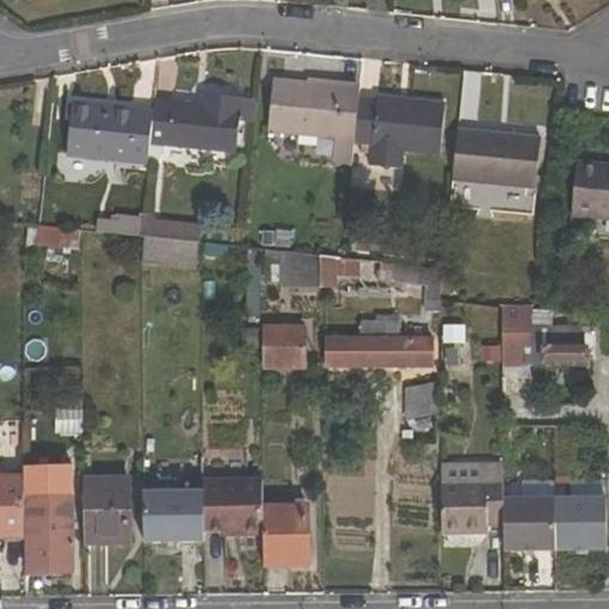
[(358,96),(360,86),(274,78),(268,130),(354,139),(358,96)]
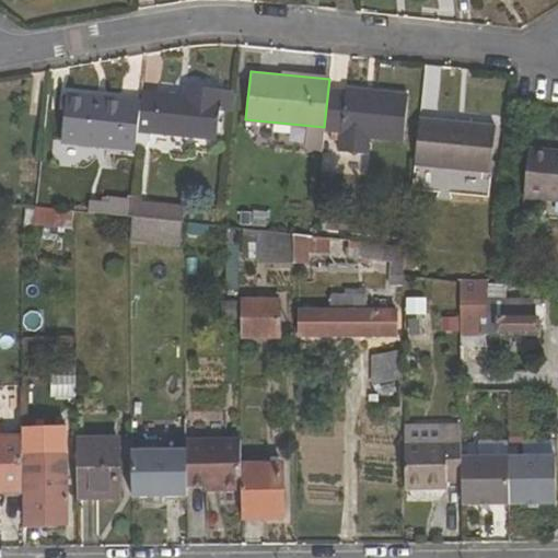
[(232,106),(234,91),(183,85),(182,94),(140,90),(139,100),(136,130),(216,139),(219,105),(232,106)]
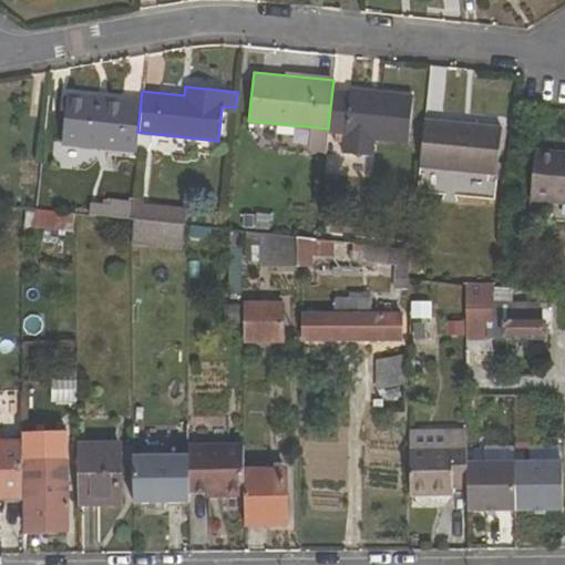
[(412,94),(348,88),(348,90),(332,89),(328,129),(327,133),(342,134),(341,152),(372,156),(375,140),(407,143),(412,94)]
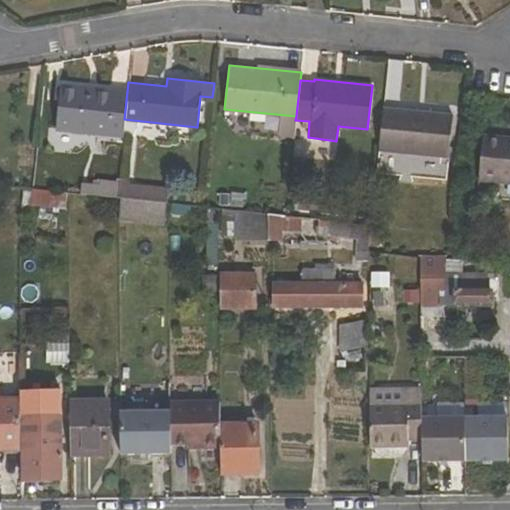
[(127,91),(60,84),(56,130),(122,136),(124,119),(127,91)]
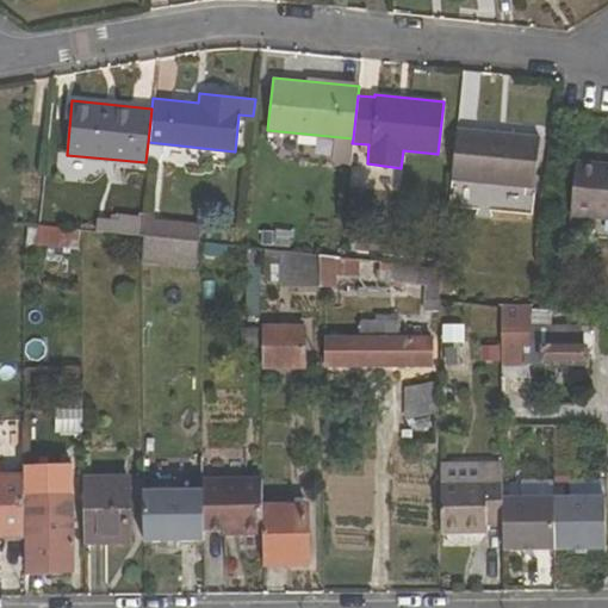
[(457,126),(451,179),(533,187),(539,135),(457,126)]
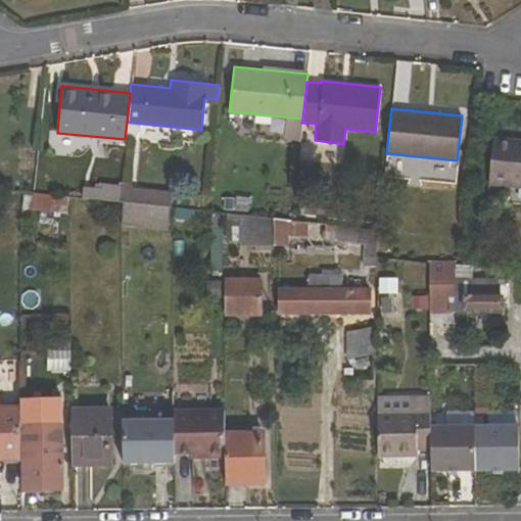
[(520,139),(492,137),(488,184),(520,186),(520,139)]
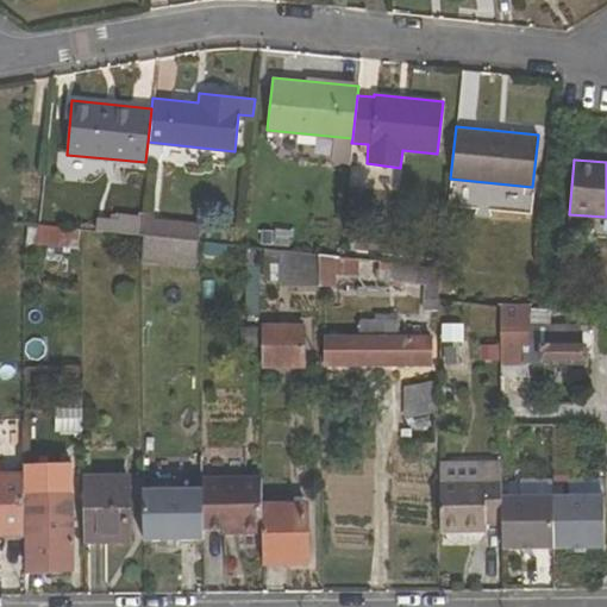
[(143,235),(168,237),(169,224),(144,220),(143,235)]
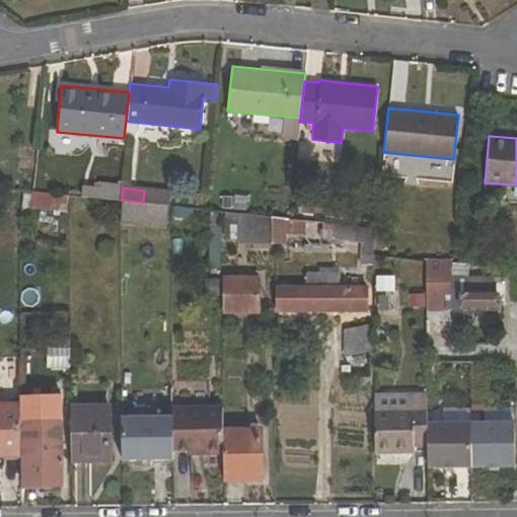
[(67,195),(33,191),(31,207),(65,211),(67,195)]
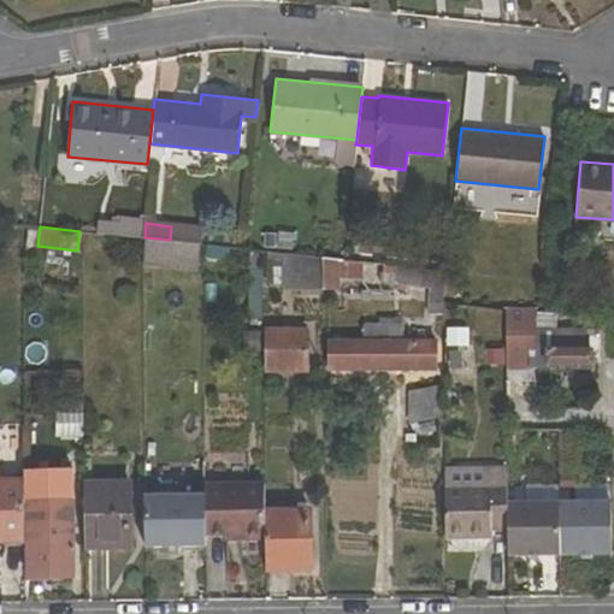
[(145,237),(143,251),(198,258),(200,243),(170,240),(145,237)]
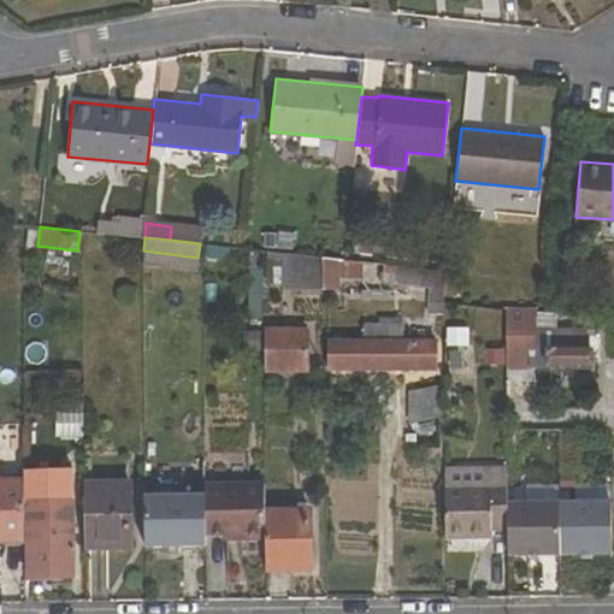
[(322,257),(282,252),(283,287),(323,288),(322,257)]
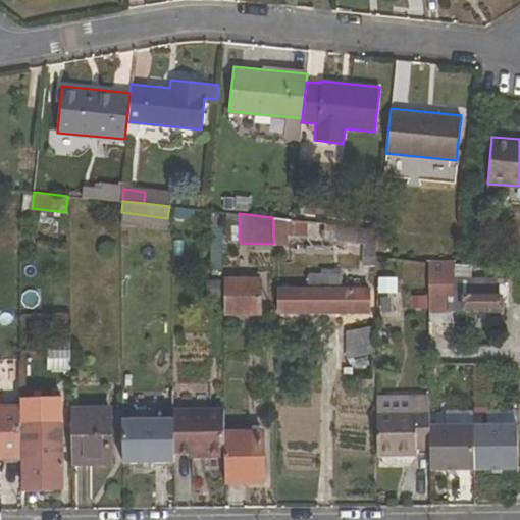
[(286,244),(287,236),(306,237),(306,220),(292,219),(272,217),(273,244),(286,244)]
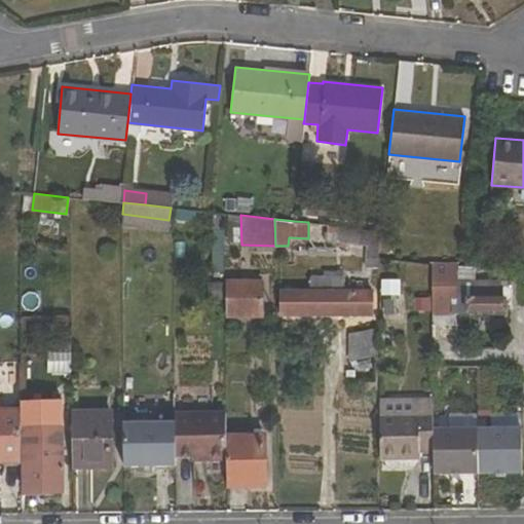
[(378,257),(380,230),(336,225),(336,242),(366,246),(365,266),(378,266),(378,257)]
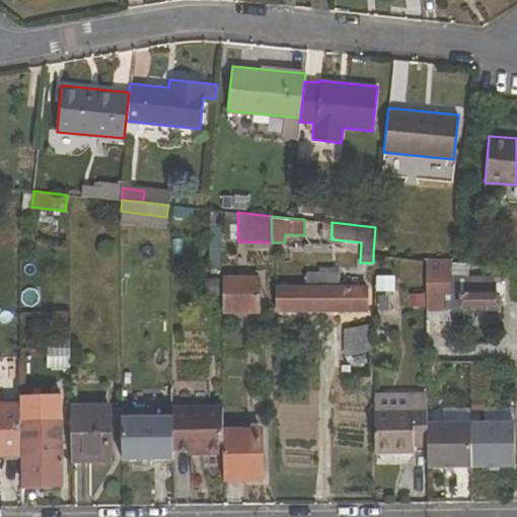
[(425,306),(500,306),(500,276),(463,275),(463,278),(442,279),(442,269),(464,269),(464,262),(459,261),(425,257),(425,306)]
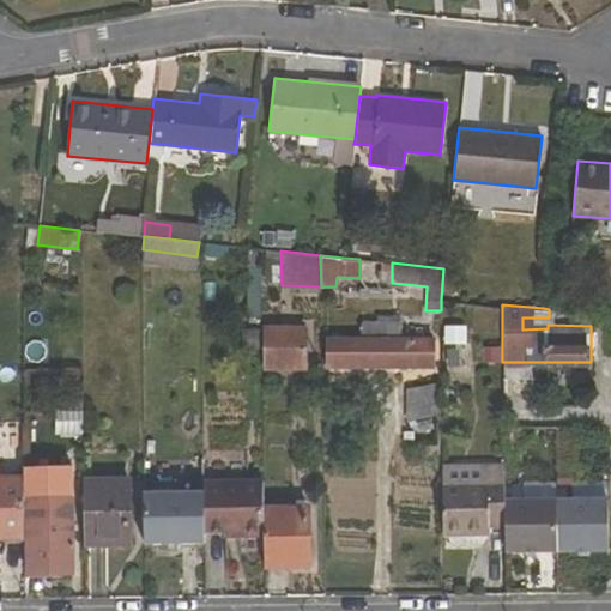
[(399,321),(361,321),(361,338),(327,338),(326,367),(433,367),(433,338),(399,338),(399,321)]
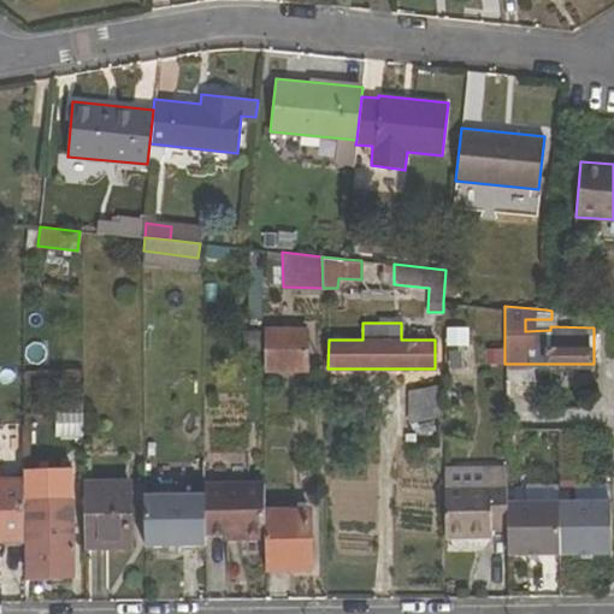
[(307,326),(265,326),(265,371),(307,371),(307,326)]
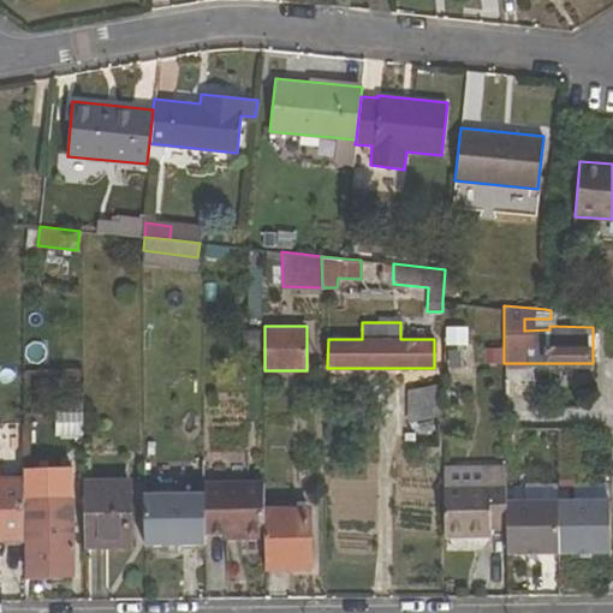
[(442,339),(442,372),(470,372),(470,339),(442,339)]
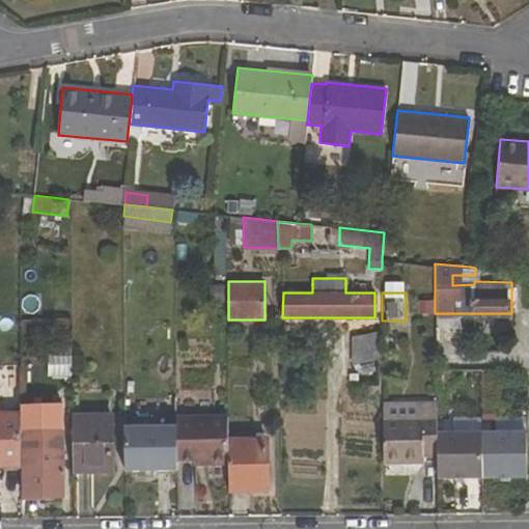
[(410,313),(434,312),(433,298),(410,298),(410,313)]
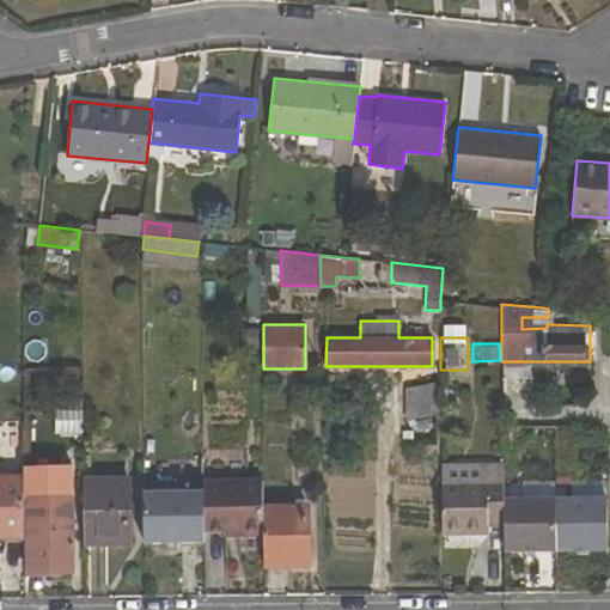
[(404,385),(408,418),(441,414),(438,382),(404,385)]
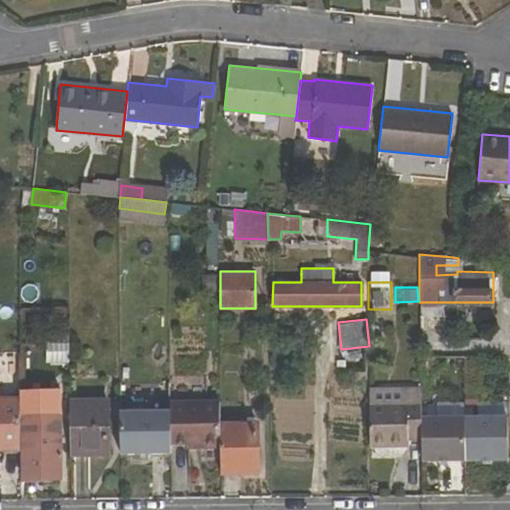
[(368,387),(369,445),(408,445),(408,440),(421,440),(420,387),(368,387)]
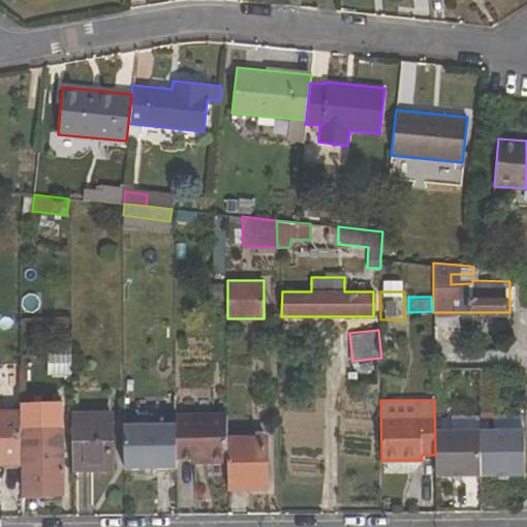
[(492,405),(479,405),(479,417),(492,417),(492,405)]
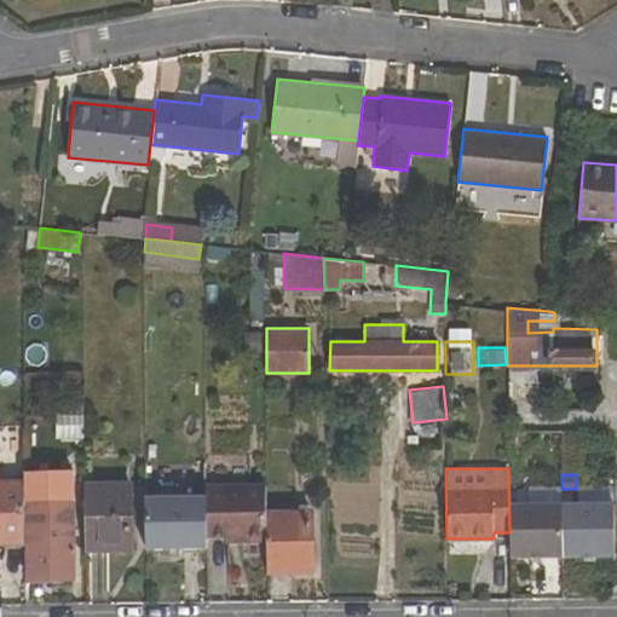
[(22,494),(22,480),(0,479),(0,543),(23,545),(22,494)]
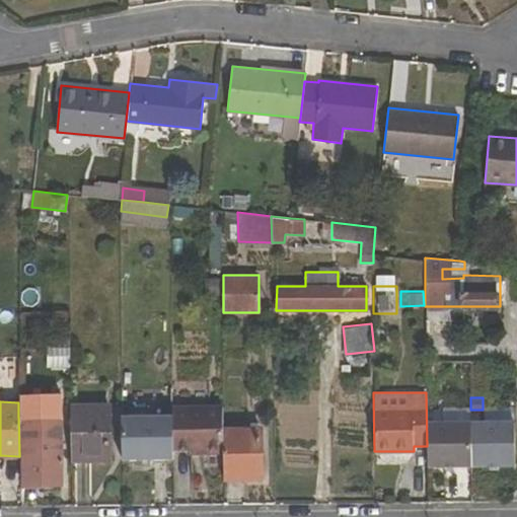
[(70,405),(70,459),(107,459),(107,405),(70,405)]
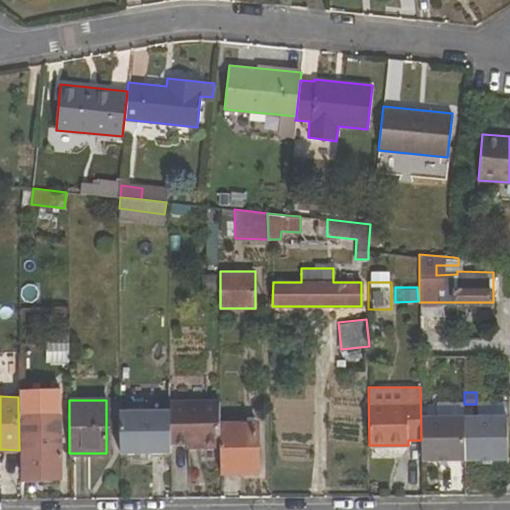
[(19,474),(60,475),(61,408),(18,408),(19,450),(19,474)]
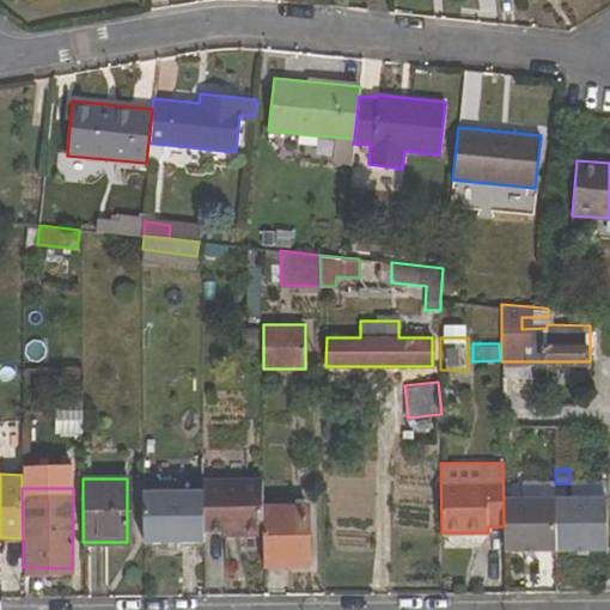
[(142,489),(142,543),(201,543),(201,489),(142,489)]
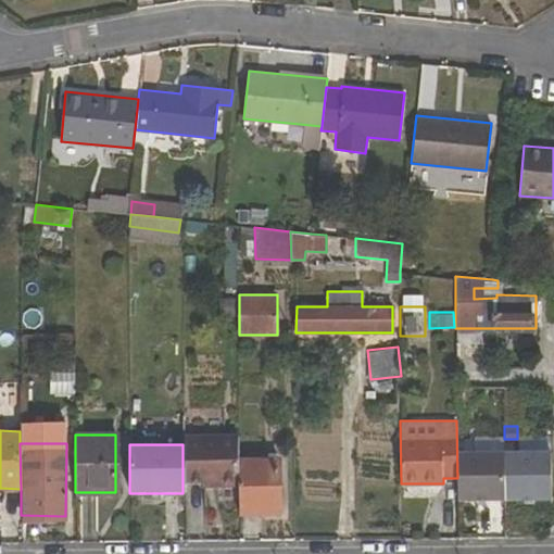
[(238,449),(191,449),(191,486),(238,486),(238,460),(238,449)]
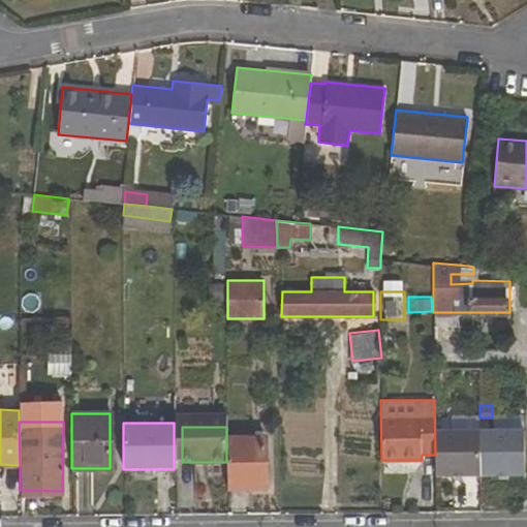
[(479,430),(435,430),(435,455),(436,474),(479,474),(479,430)]
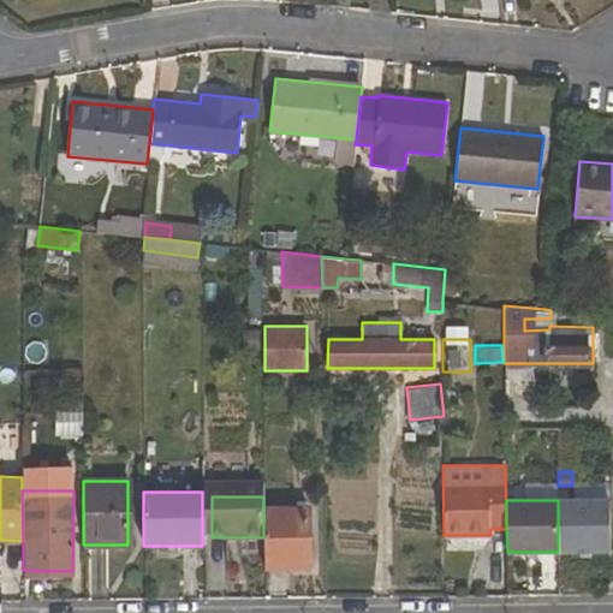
[(608,500),(558,500),(558,552),(609,552),(608,500)]
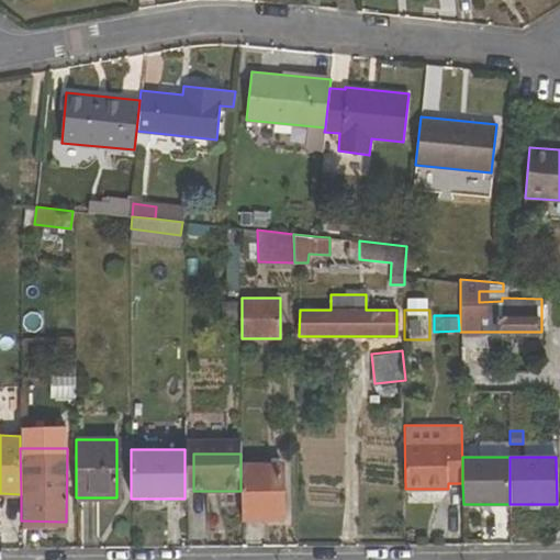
[(280,517),(279,465),(241,465),(241,491),(241,517),(280,517)]
